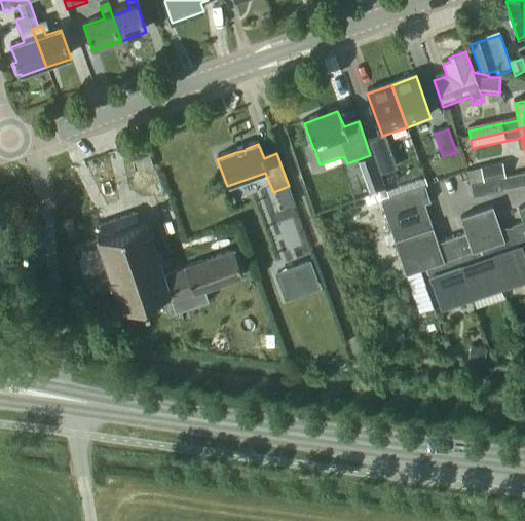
[(387,144),(372,150),(381,176),(397,171),(387,144)]
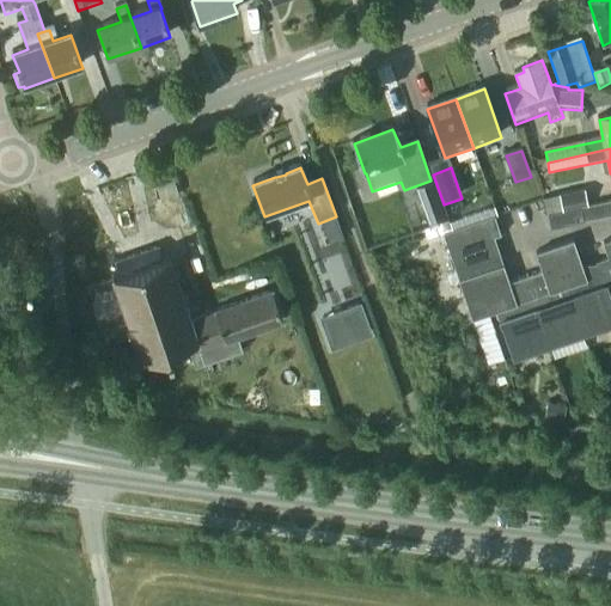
[(434,185),(416,193),(423,210),(441,203),(434,185)]
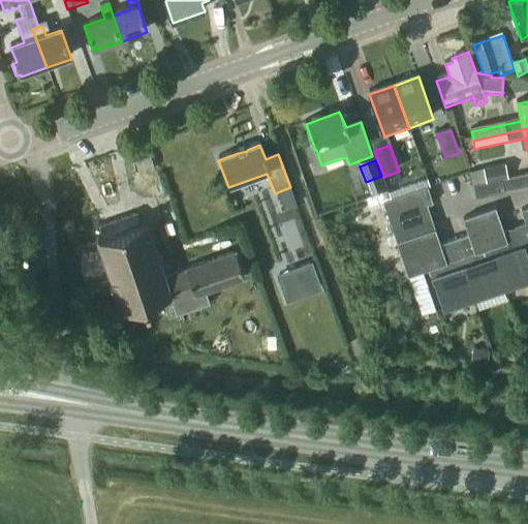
[(508,180),(505,166),(469,175),(473,188),(488,185),(508,180)]
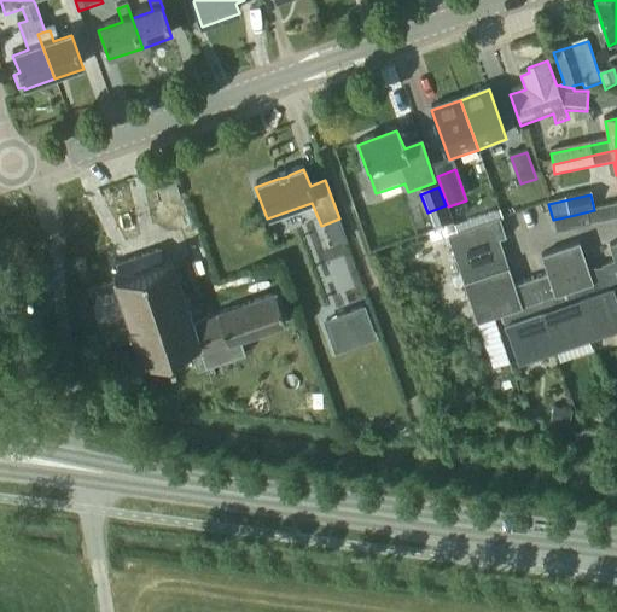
[(601,209),(605,223),(616,220),(616,205),(601,209)]
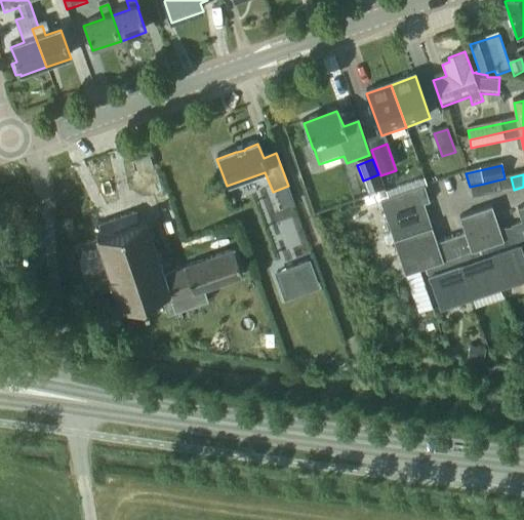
[(500,192),(514,190),(511,177),(498,181),(500,192)]
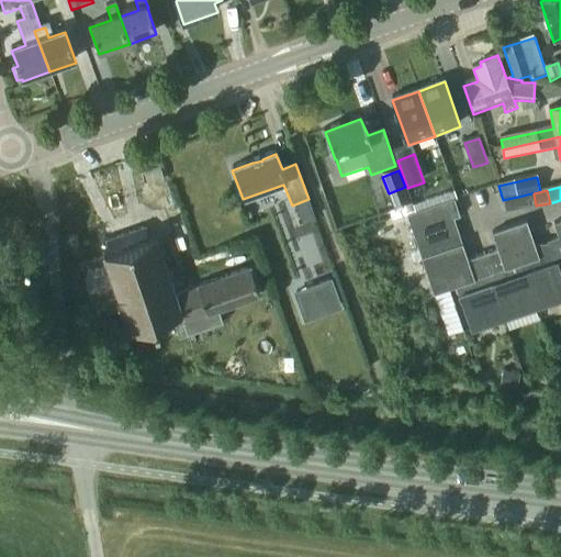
[(522,209),(536,205),(534,193),(518,197),(520,207),(522,209)]
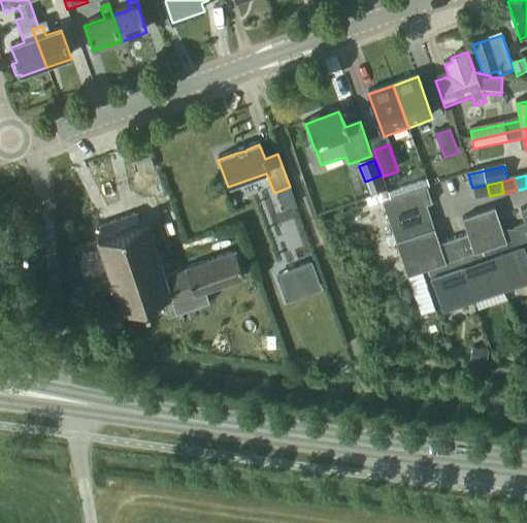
[(475,199),(490,196),(489,194),(487,185),(472,188),(475,199)]
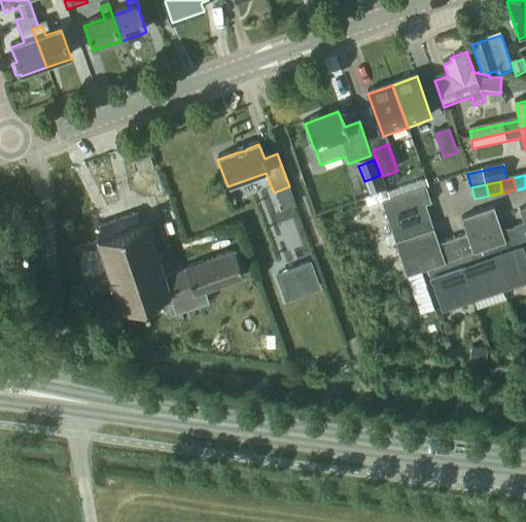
[(437,245),(439,245),(425,206),(430,204),(425,188),(383,204),(408,276),(427,269),(444,264),(437,245)]
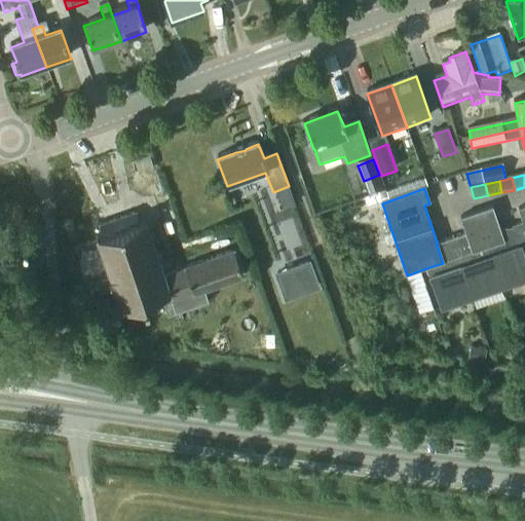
[(465,255),(487,247),(503,242),(502,237),(493,210),(494,210),(493,209),(461,220),(461,221),(462,220),(467,234),(459,237),(465,255)]
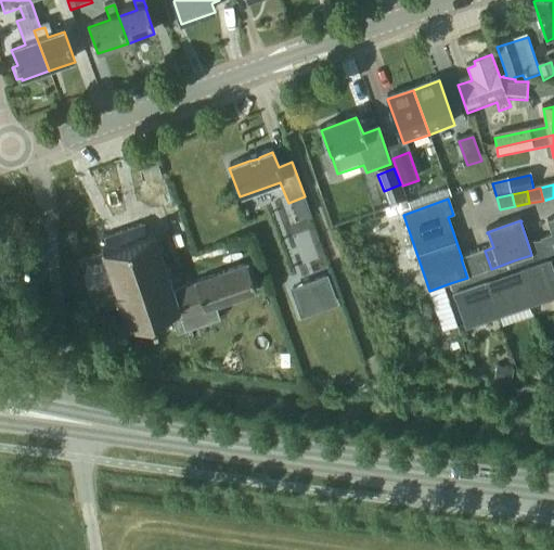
[(553,220),(548,224),(553,238),(542,241),(543,245),(544,245),(553,272),(553,220)]
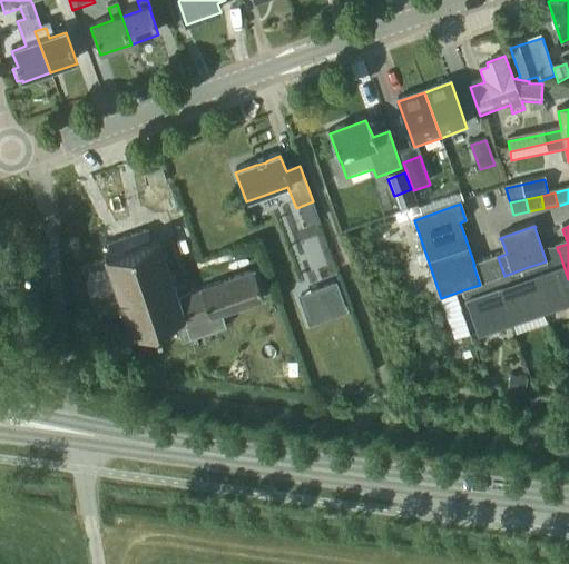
[(221,317),(263,303),(253,275),(198,294),(199,294),(177,302),(156,243),(149,245),(146,234),(107,247),(110,258),(106,259),(134,338),(157,329),(157,332),(160,330),(163,337),(176,333),(180,345),(225,329),(221,317)]
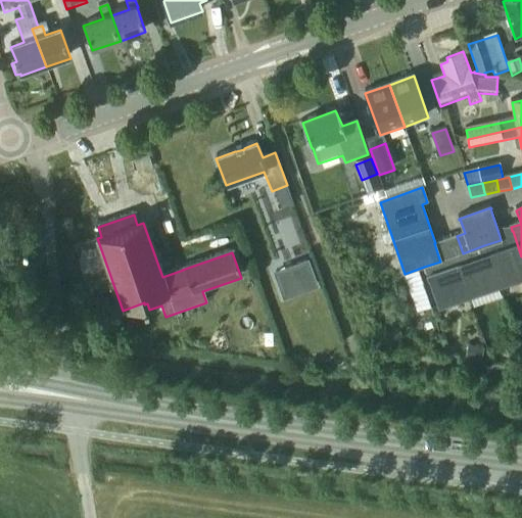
[(296,225),(272,233),(280,257),(304,249),(296,225)]
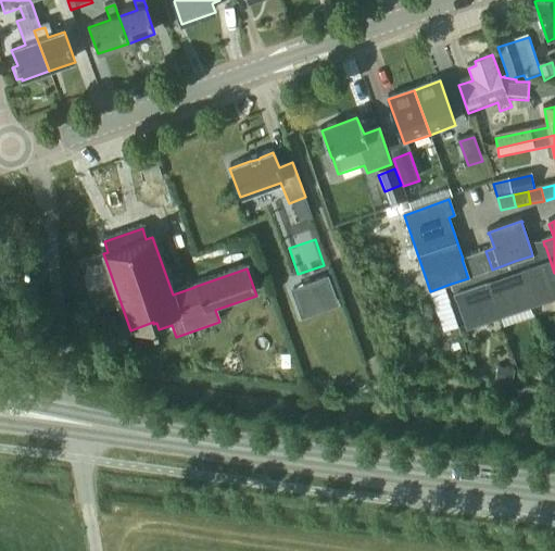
[(532,255),(515,261),(530,305),(554,297),(554,273),(545,246),(544,246),(531,251),(532,255)]
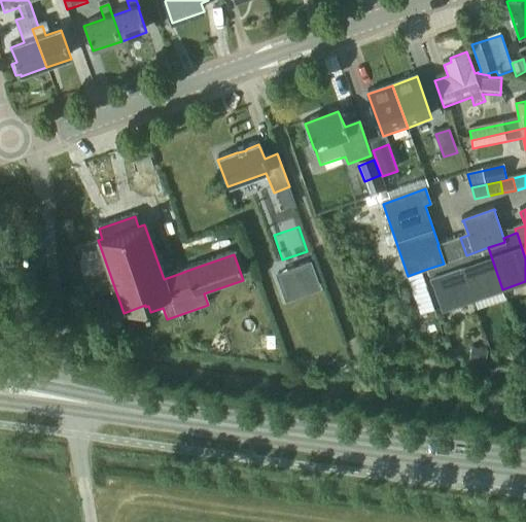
[(466,255),(460,238),(452,241),(472,300),(502,289),(488,247),(466,255)]
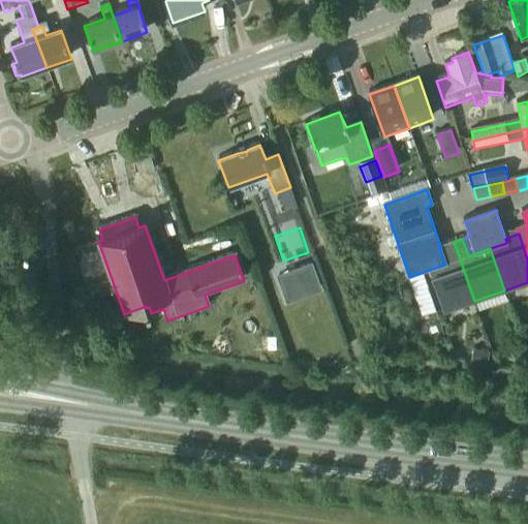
[(454,242),(440,246),(439,246),(445,265),(429,270),(443,312),(474,301),(454,242)]
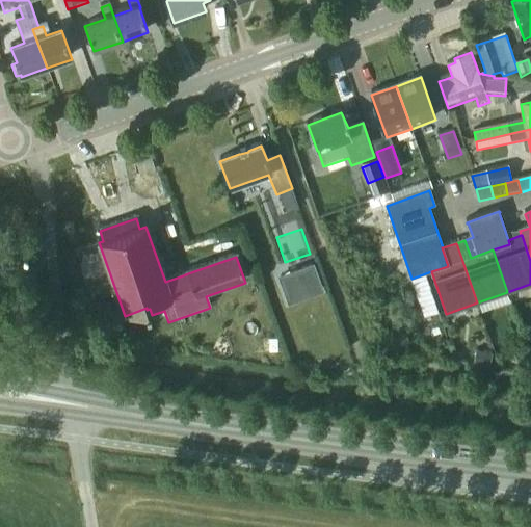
[(490,369),(494,357),(477,352),(474,366),(490,369)]
